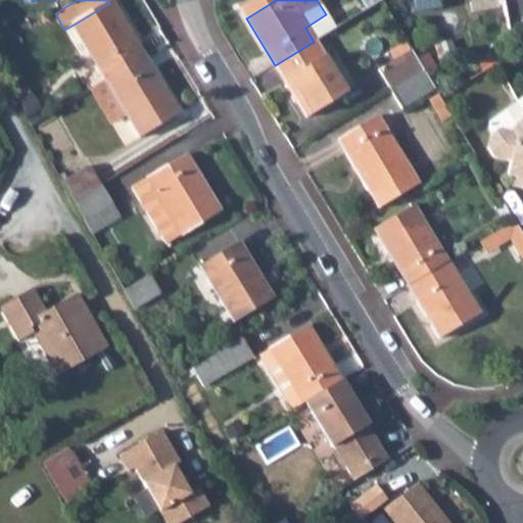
[(383,1),(381,0),(364,0),(369,8),(383,1)]
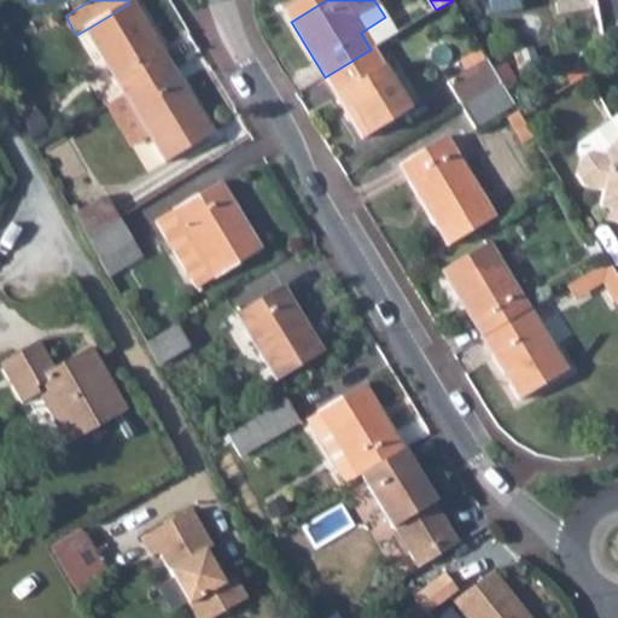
[(127,97),(173,69),(133,1),(129,4),(87,29),(109,65),(127,97)]
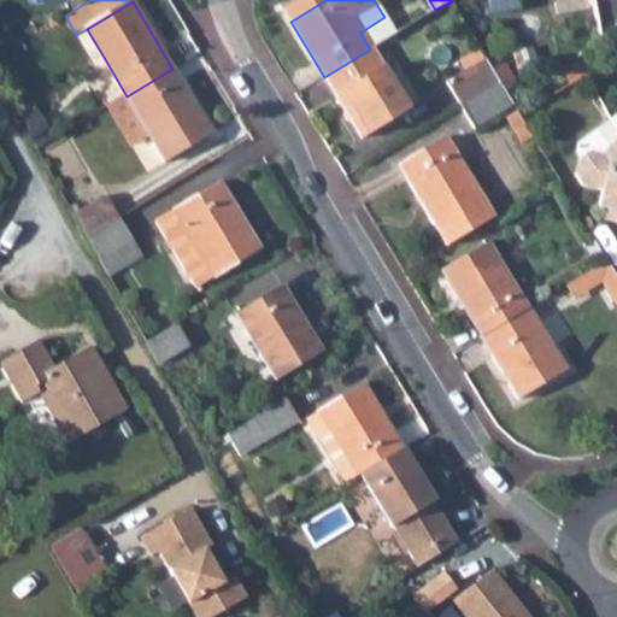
[(370,50),(324,77),(362,140),(407,112),(370,50)]
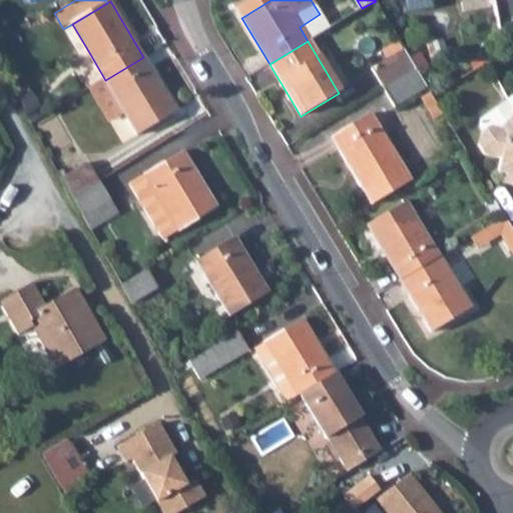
[(404,49),(400,42),(384,51),(389,58),(404,49)]
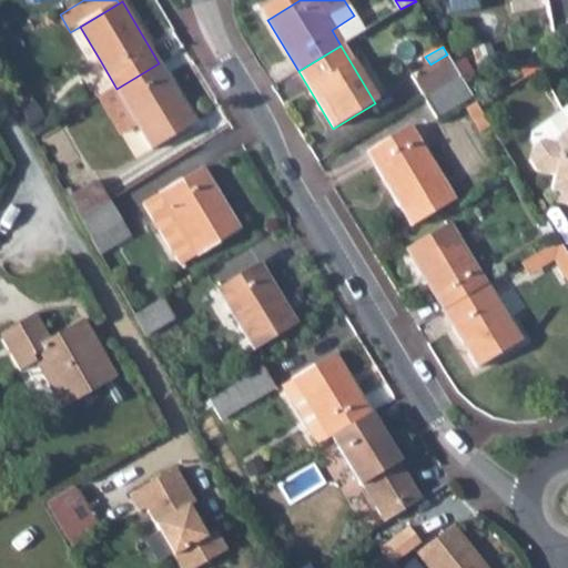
[(412,75),(425,98),(460,75),(447,54),(430,64),(412,75)]
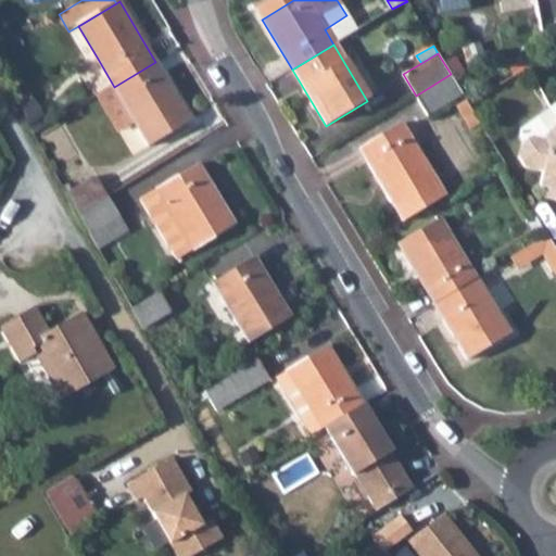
[(81,70),(98,97),(114,87),(98,59),(81,70)]
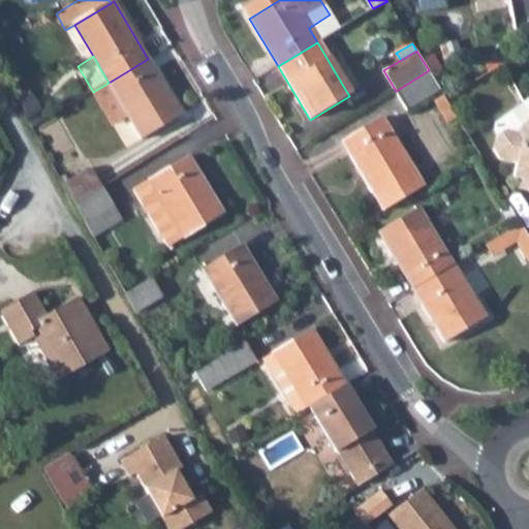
[(182,116),(148,59),(109,83),(128,116),(143,141),(182,116)]
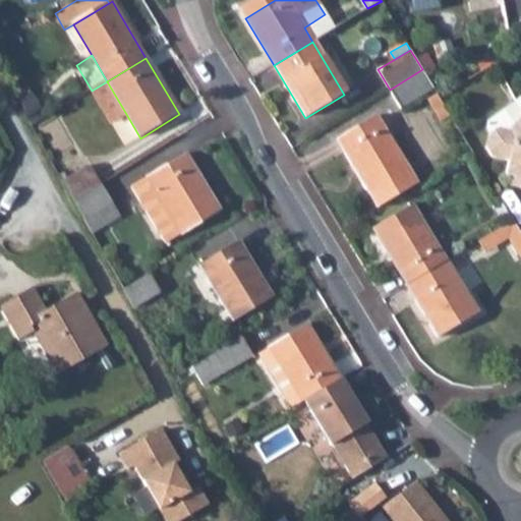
[(401,108),(433,89),(422,69),(390,90),(401,108)]
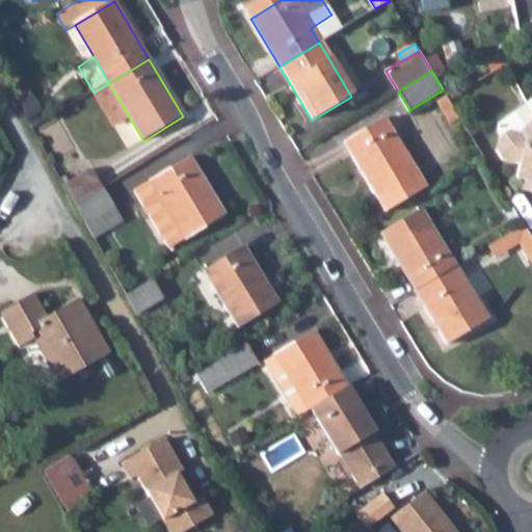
[(109,83),(94,92),(113,126),(129,116),(109,83)]
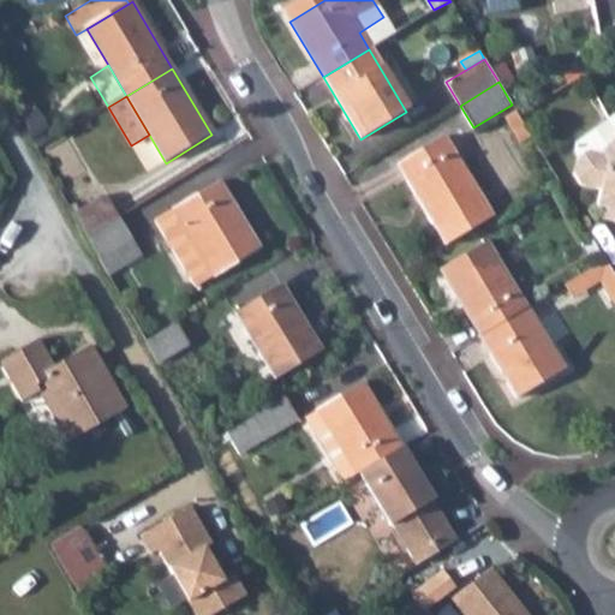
[(574,147),(578,154),(587,149),(598,153),(614,133),(614,115),(611,123),(577,139),(574,147)]
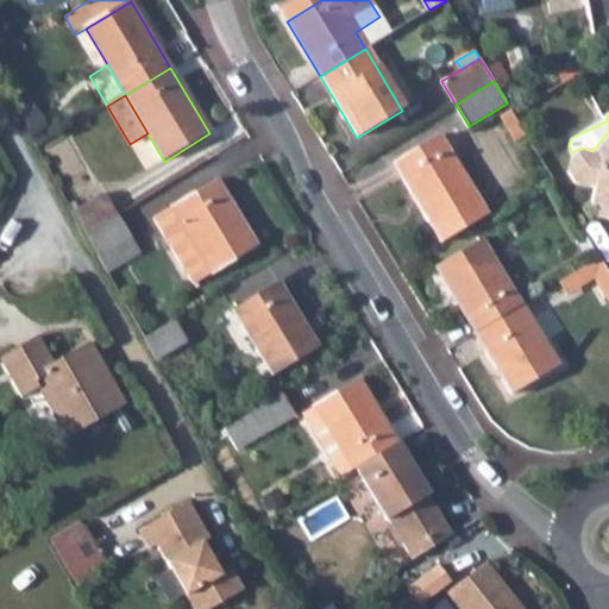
[(428,121),(383,149),(441,243),(484,217),(428,121)]
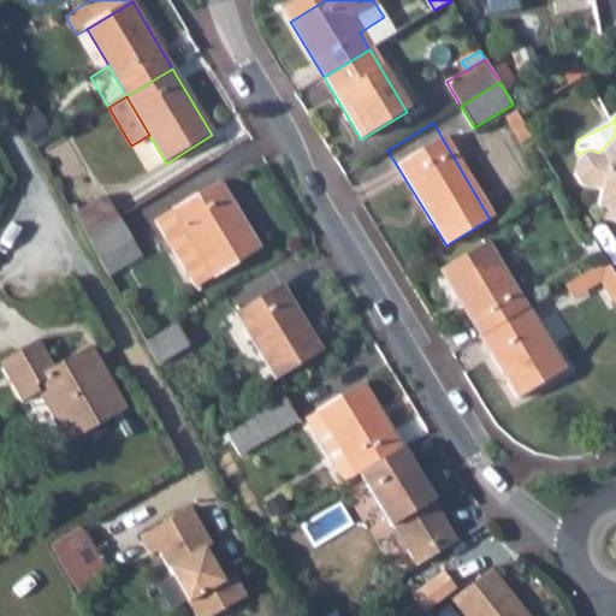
[(615,134),(599,153),(588,149),(579,154),(575,172),(581,182),(600,188),(597,202),(615,207),(612,217),(615,218),(615,134)]
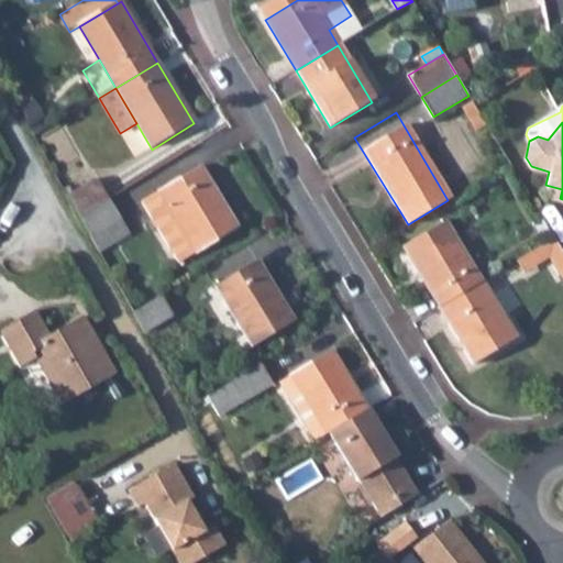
[(159,194),(196,255),(239,229),(201,168),(159,194)]
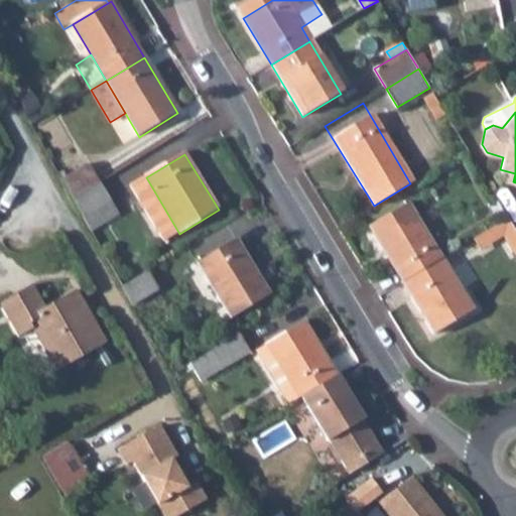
[(90,166),(62,182),(73,201),(100,183),(90,166)]
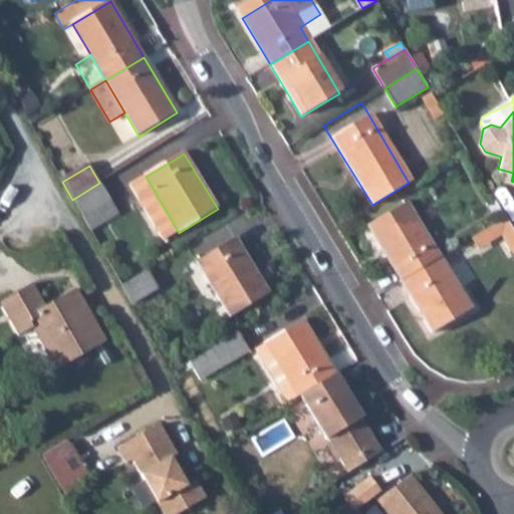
[(513,173),(498,169),(496,177),(511,181),(513,173)]
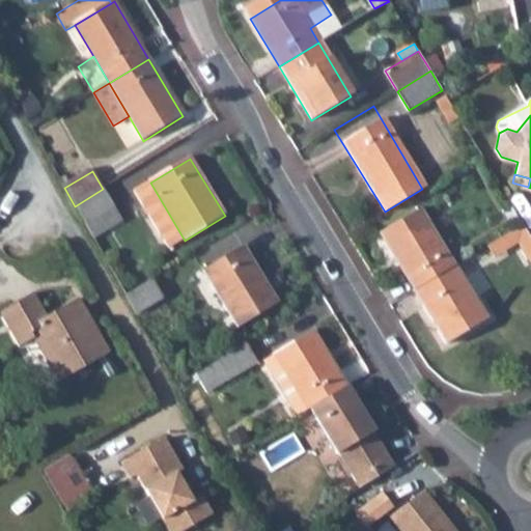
[(170,249),(185,241),(150,183),(136,192),(170,249)]
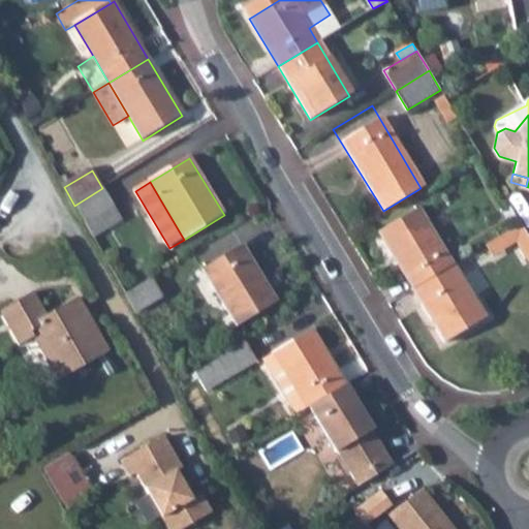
[(74,206),(86,224),(115,208),(102,188),(74,206)]
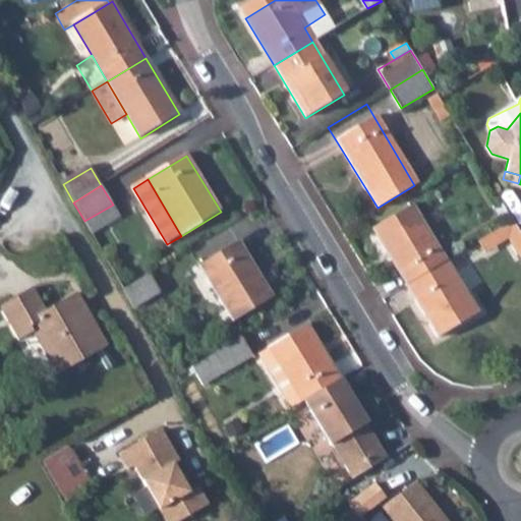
[(371,230),(407,286),(446,262),(412,206),(371,230)]
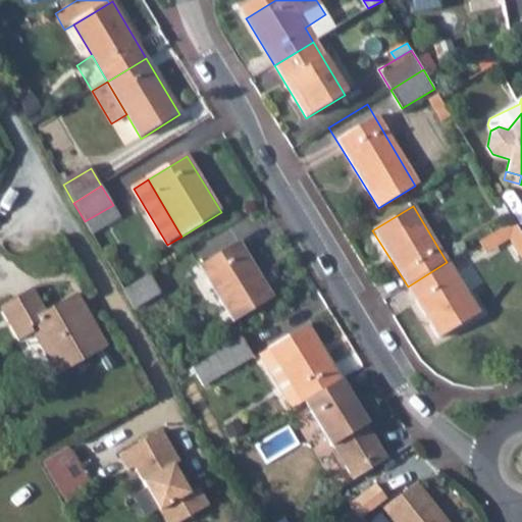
[(521,229),(515,220),(491,235),(498,244),(508,238),(521,229)]
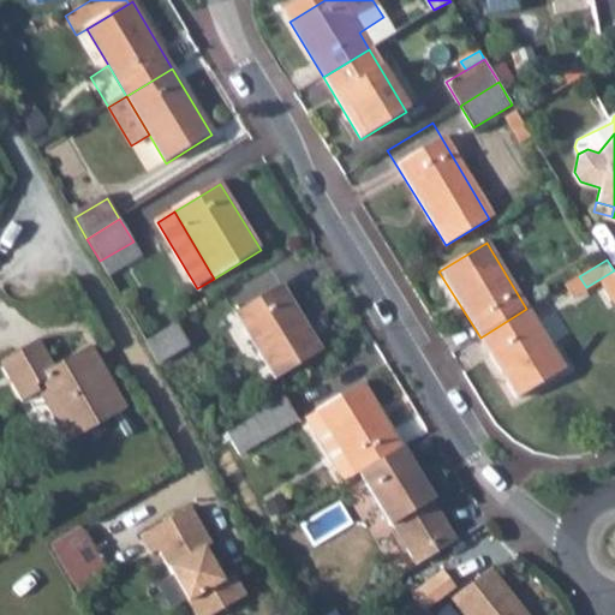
[(614,302),(614,273),(614,270),(598,280),(614,303),(614,302)]
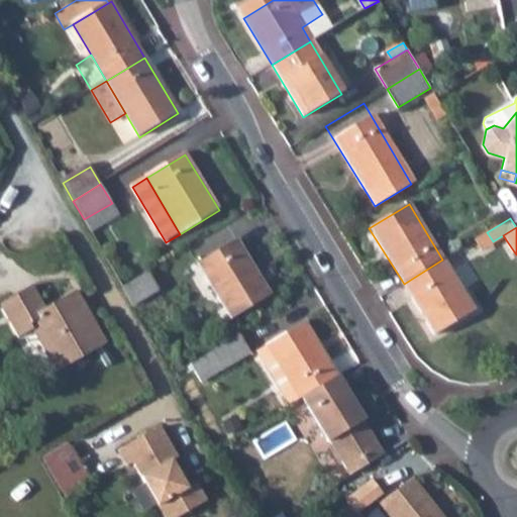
[(493,241),(487,232),(475,239),(481,249),(493,241)]
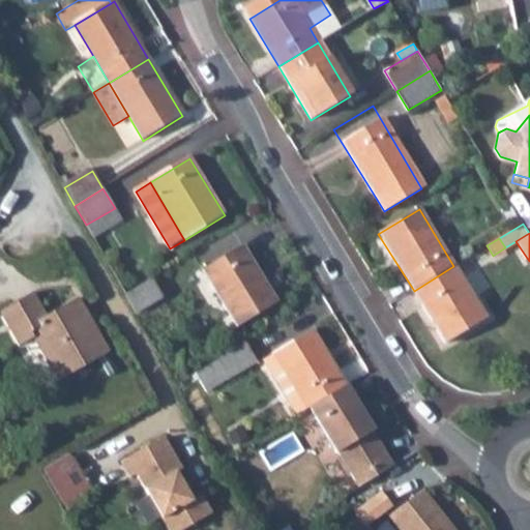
[(238,327),(277,303),(243,247),(204,270),(238,327)]
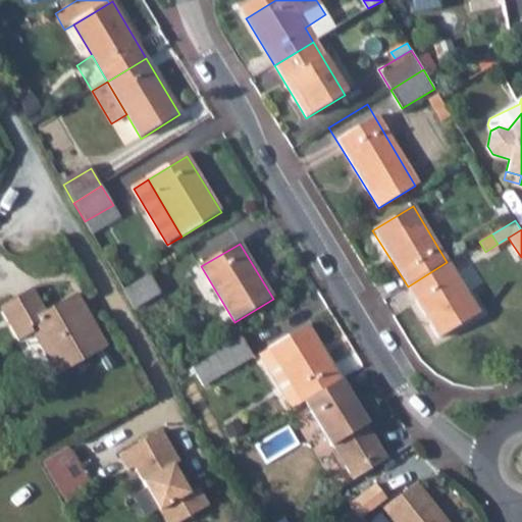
[(447,262),(408,286),(441,342),(479,317),(447,262)]
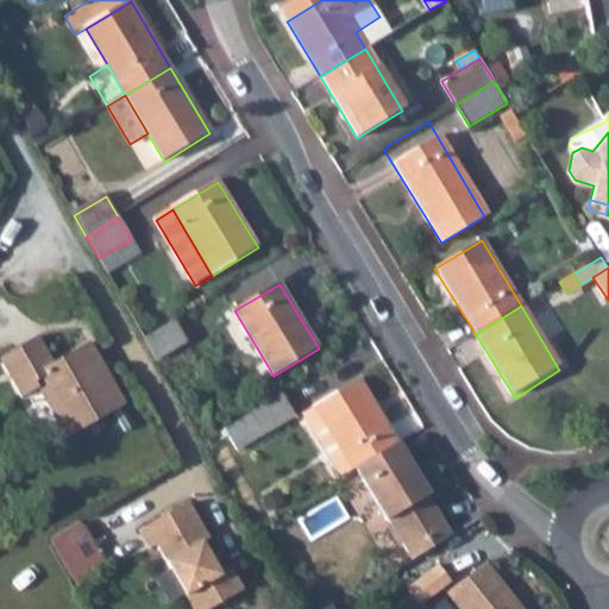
[(180,320),(146,341),(158,364),(193,344),(180,320)]
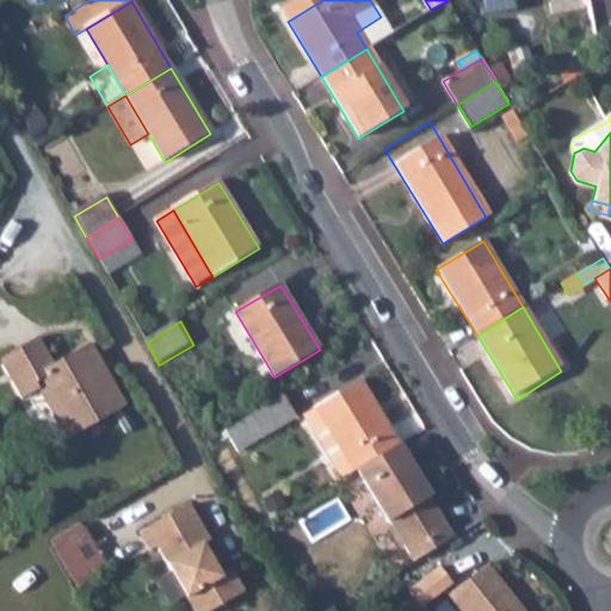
[(124,402),(111,380),(103,383),(94,370),(104,365),(90,341),(54,363),(38,334),(0,357),(0,358),(22,397),(38,388),(67,434),(124,402)]
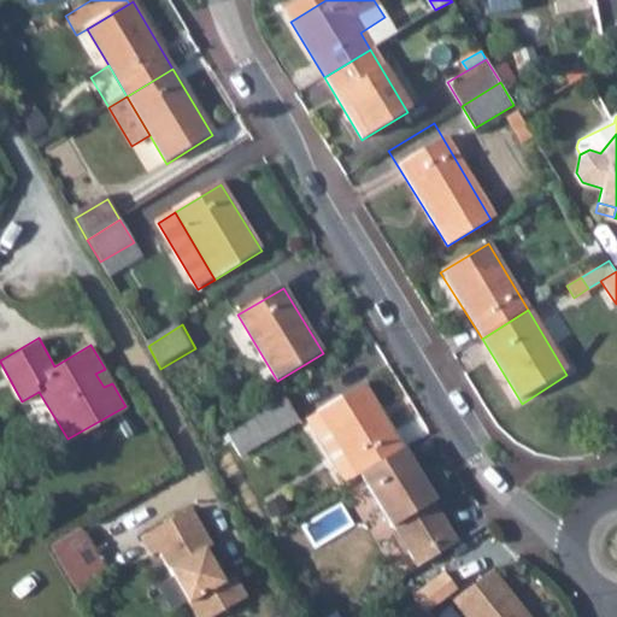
[(104,387),(112,383),(105,369),(95,374),(104,387)]
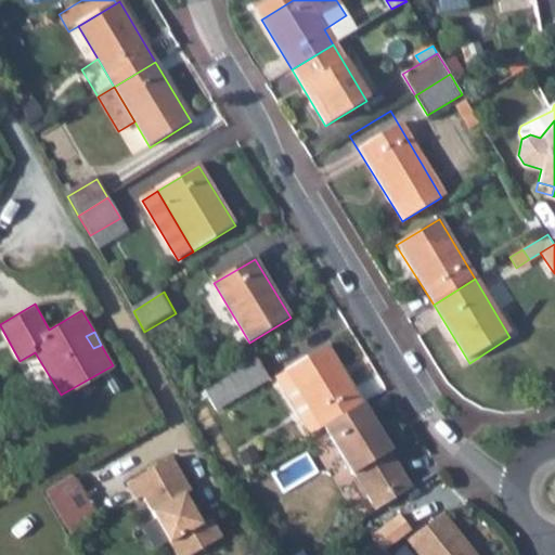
[(323,428),(361,405),(326,348),(284,373),(319,431),(323,428)]
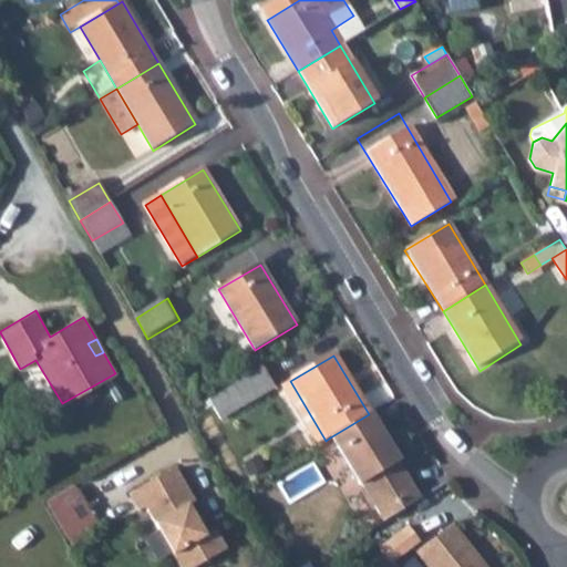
[(275,389),(263,369),(233,388),(245,408),(275,389)]
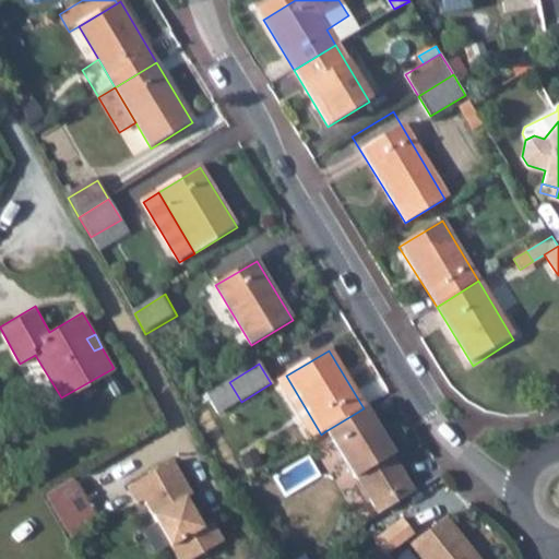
[(321,435),(286,376),(278,381),(313,439),(321,435)]
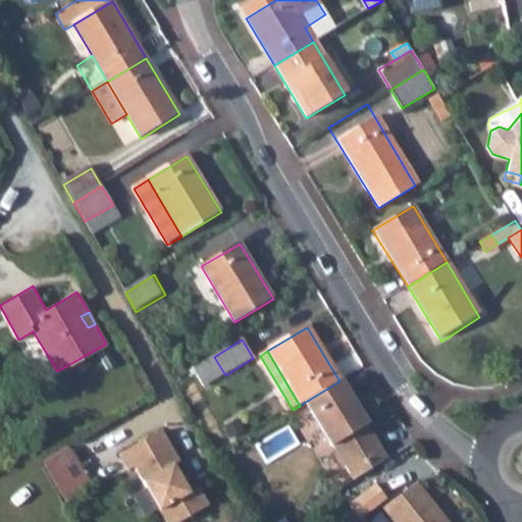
[(383,455),(340,381),(304,403),(329,447),(350,476),(383,455)]
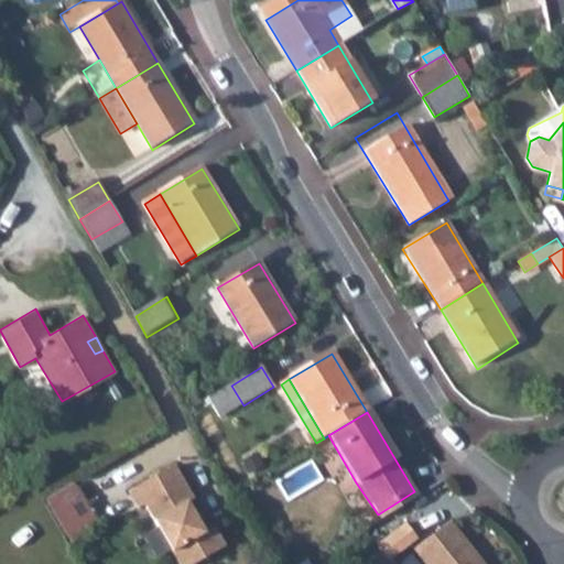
[(187,502),(193,498),(173,464),(129,489),(138,507),(144,503),(177,563),(191,563),(226,543),(214,522),(204,529),(187,502)]
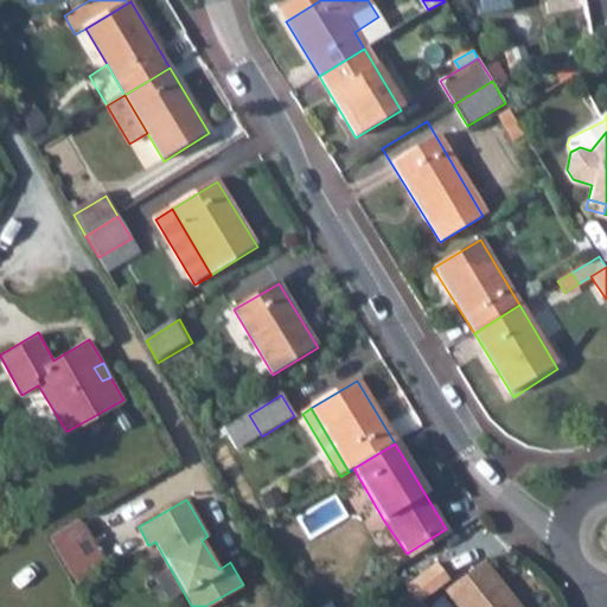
[(45,535),(71,580),(101,562),(76,517),(45,535)]
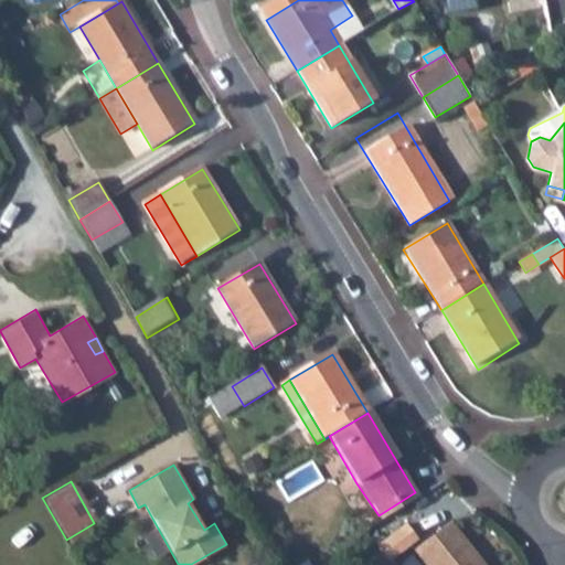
[(480,564),(449,524),(415,551),(425,564),(480,564)]
